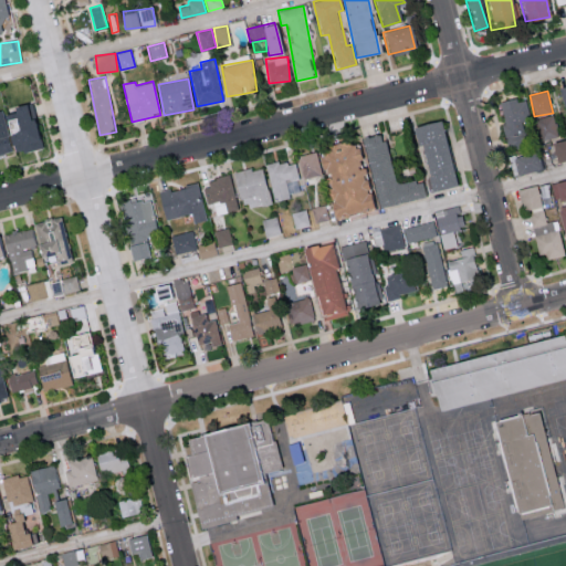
[(499,103),(510,147),(533,142),(523,97),(499,103)]
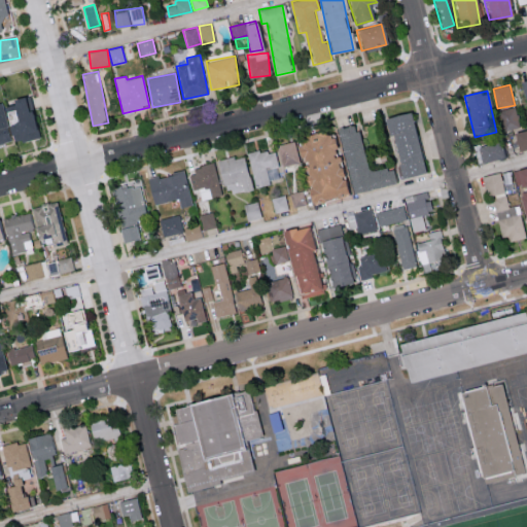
[(0,144),(35,138),(27,97),(11,100),(11,102),(0,103),(0,144)]
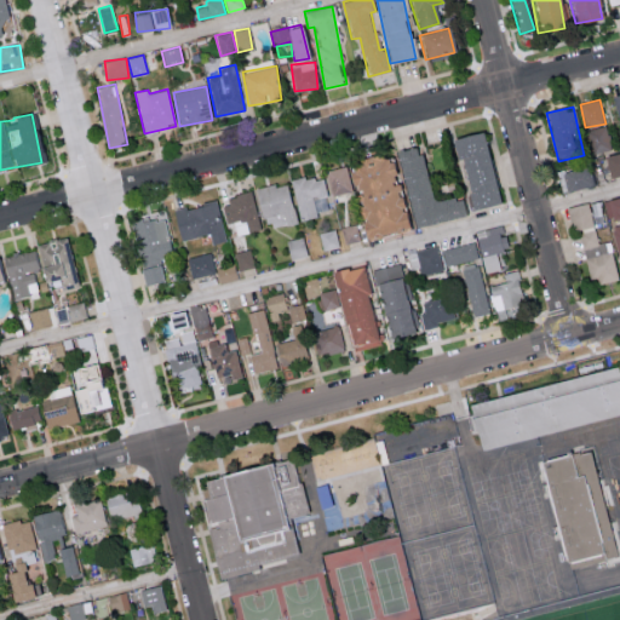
[(613,149),(606,125),(584,131),(591,155),(613,149)]
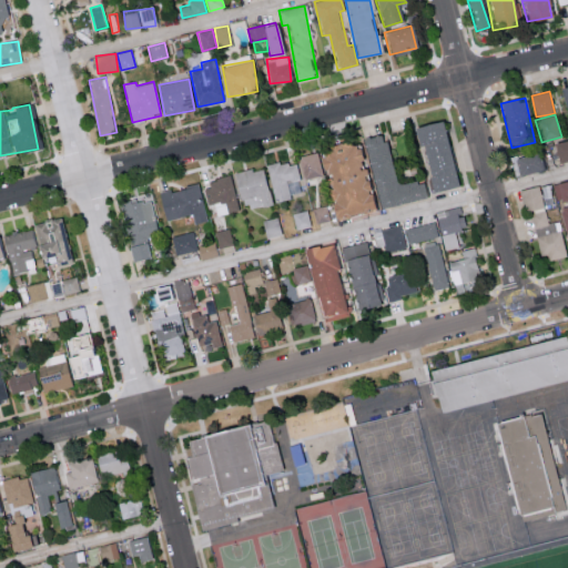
[(416,127),(430,192),(457,186),(443,121),(416,127)]
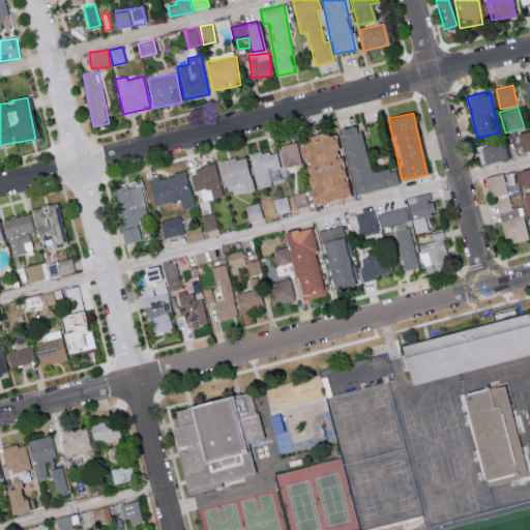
[(399,184),(394,168),(369,173),(358,125),(339,129),(354,195),(399,184)]
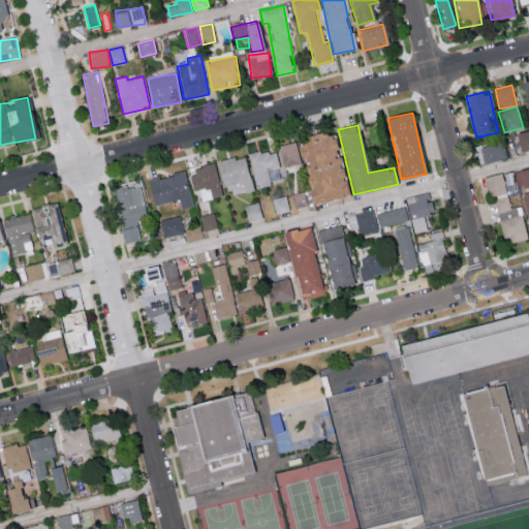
[(528,130),(515,133),(519,152),(528,150),(528,130)]
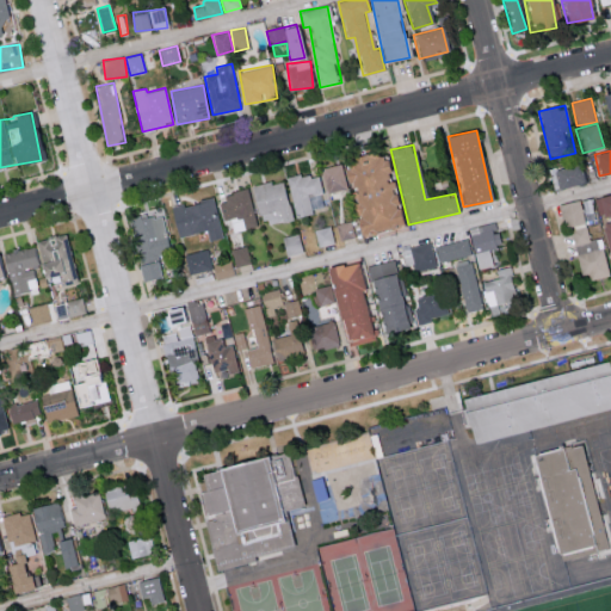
[(358,234),(406,227),(399,180),(390,181),(387,160),(380,161),(378,154),(347,158),(358,234)]
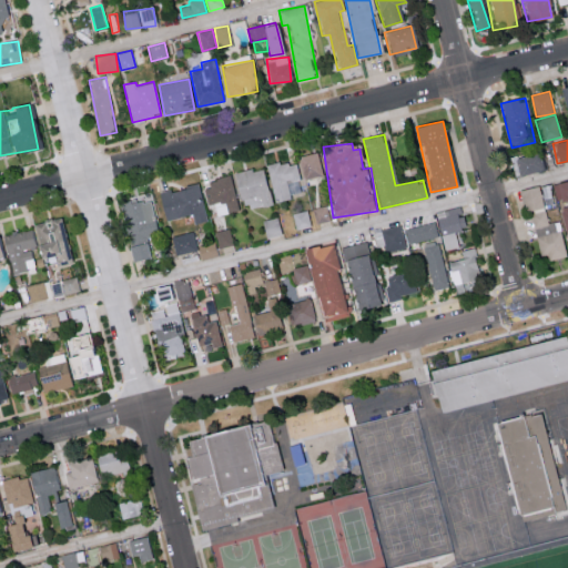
[(303,179),(322,174),(316,152),(297,156),(303,179)]
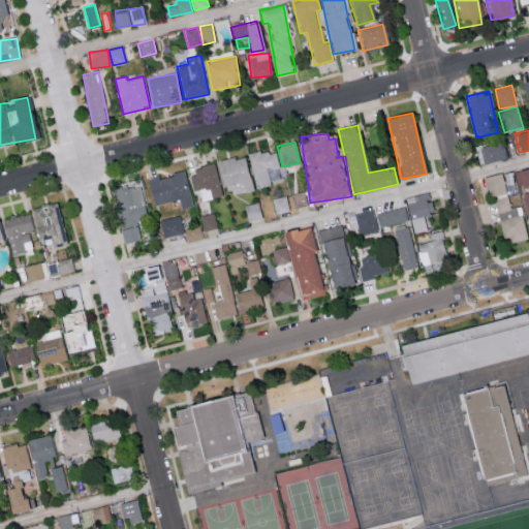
[(479,146),(481,163),(506,159),(504,142),(479,146)]
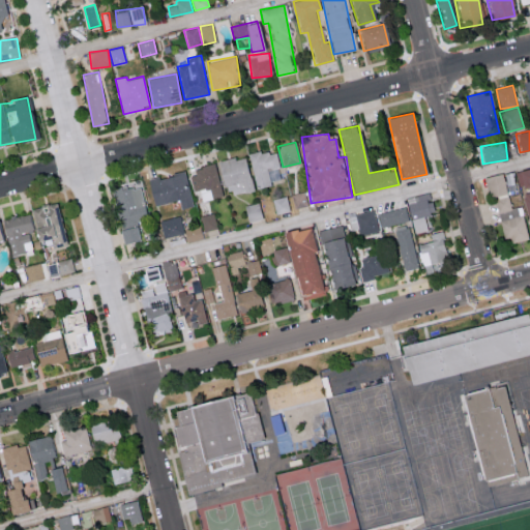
[(248,155),(256,188),(270,185),(267,171),(280,168),(275,149),(248,155)]
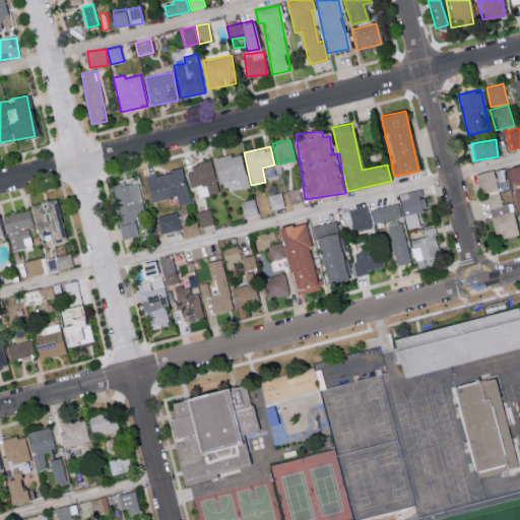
[(242,153),(214,157),(220,191),(247,187),(242,153)]
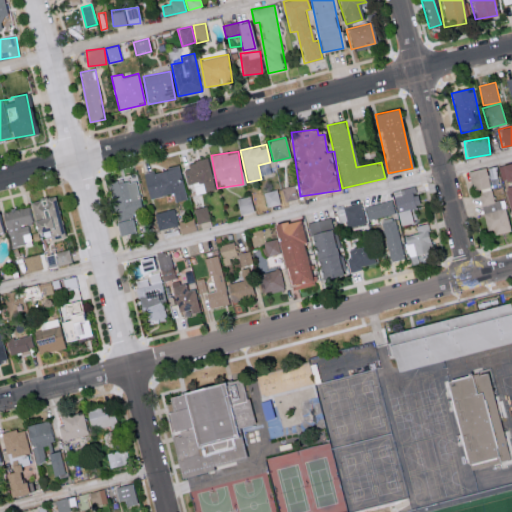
[(188,185),(193,183),(196,194),(215,189),(208,159),(183,165),(188,185)]
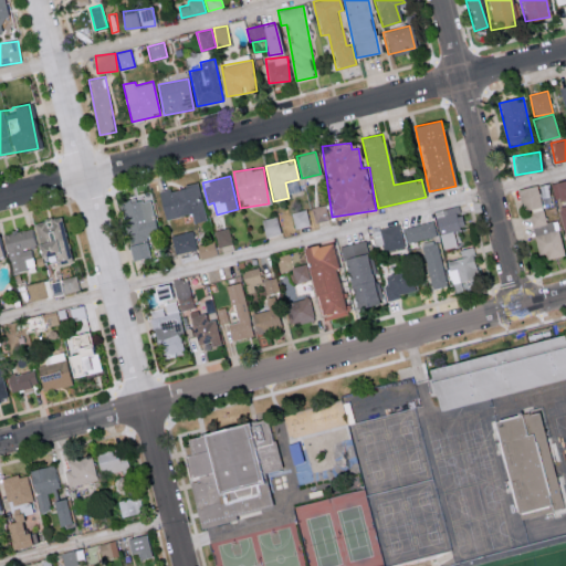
[(565,196),(565,179),(552,182),(554,199),(565,196)]
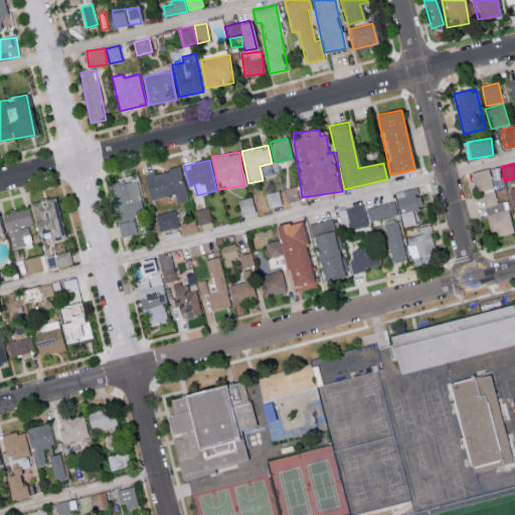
[(145,175),(151,199),(173,194),(176,203),(188,200),(180,167),(145,175)]
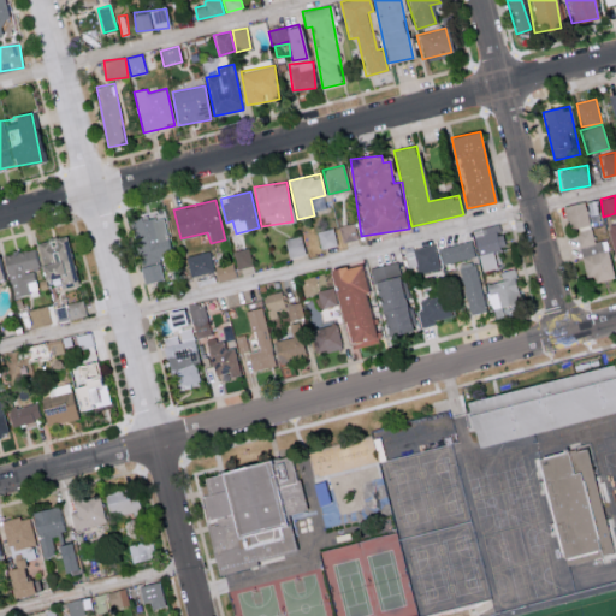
[(568,227),(590,225),(587,202),(566,205),(568,227)]
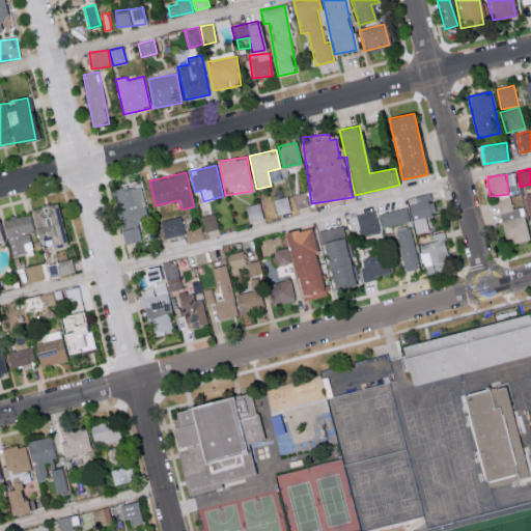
[(140,185),(111,192),(123,245),(142,240),(138,222),(148,220),(140,185)]
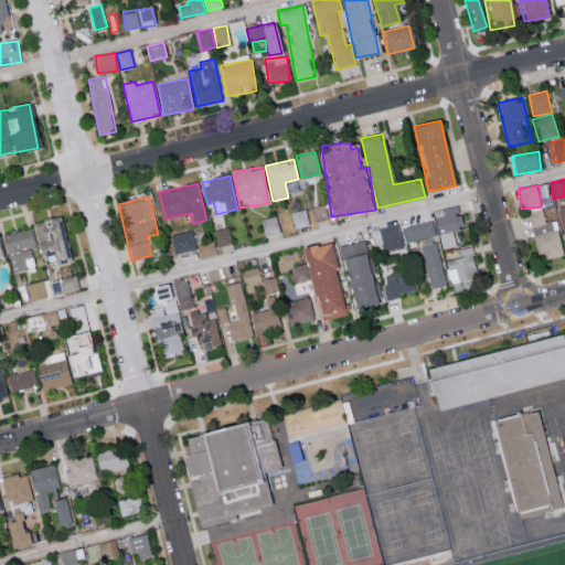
[(434,212),(440,248),(456,245),(452,230),(461,228),(459,215),(458,215),(457,208),(434,212)]
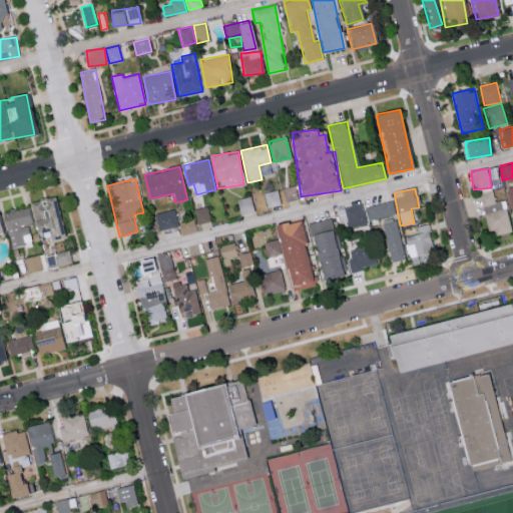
[(282,204),(278,189),(264,192),(268,207),(282,204)]
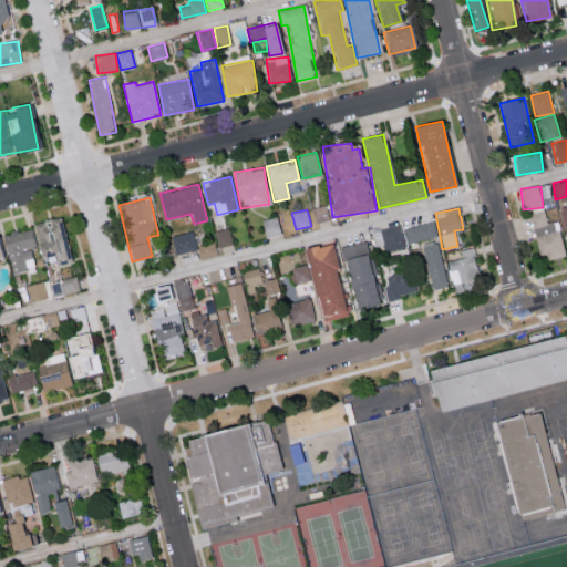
[(547,223),(544,210),(531,214),(540,259),(565,255),(558,220),(547,223)]
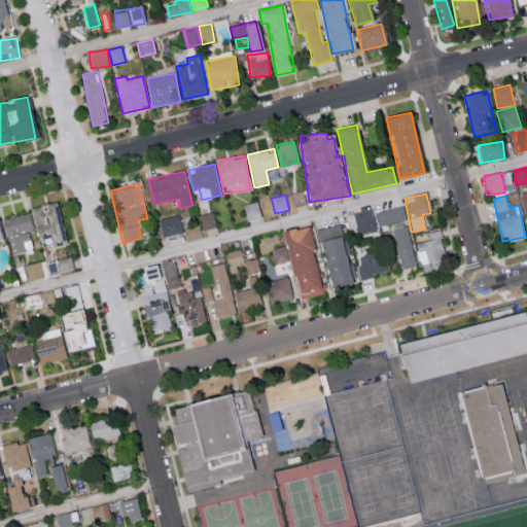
[(39,239),(51,237),(54,243),(66,240),(57,202),(31,208),(39,239)]
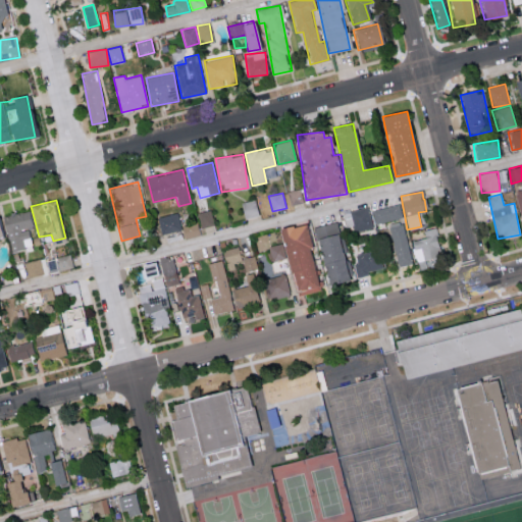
[(257,216),(254,200),(241,202),(244,218),(257,216)]
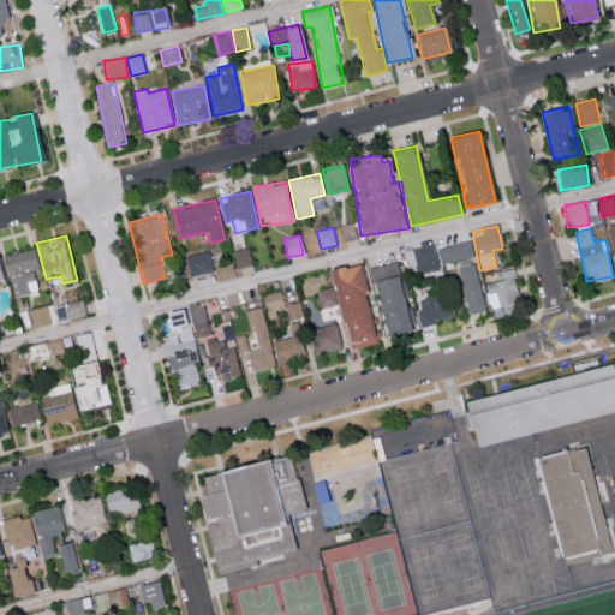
[(469,239),(439,249),(443,264),(475,256),(469,239)]
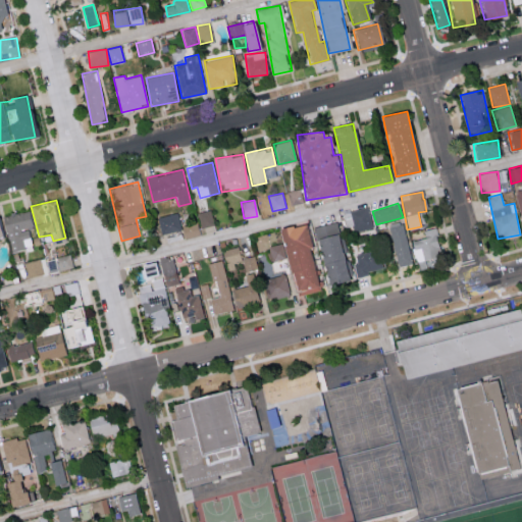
[(353,231),(372,228),(370,207),(351,209),(353,231)]
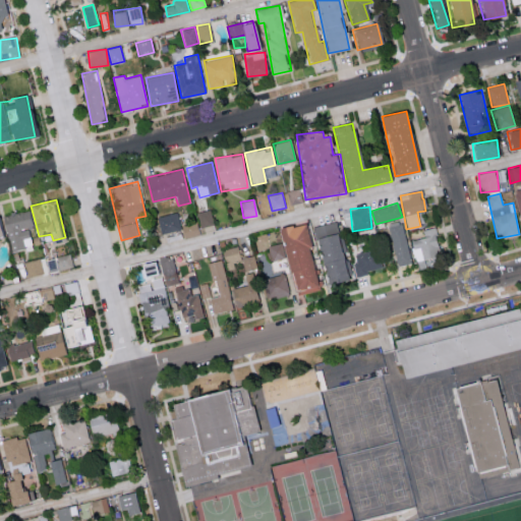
[(200,227),(213,224),(210,210),(197,213),(200,227)]
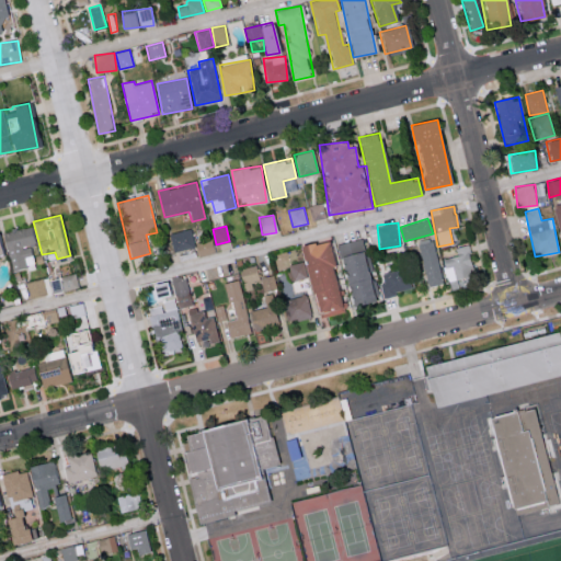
[(195,245),(191,228),(169,233),(173,252),(195,245)]
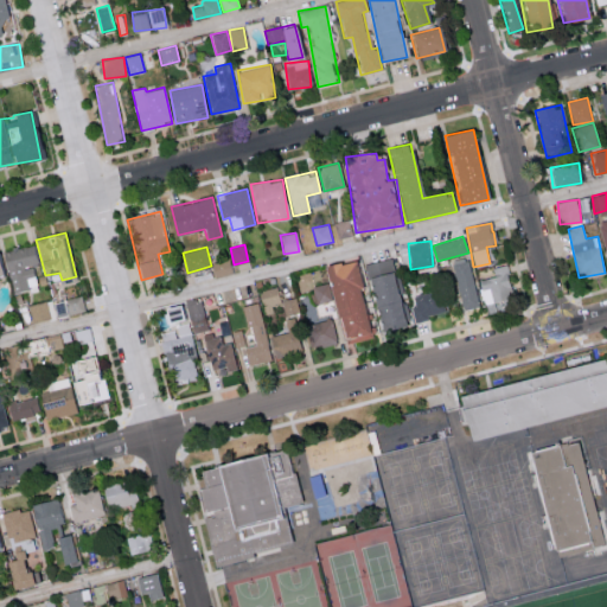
[(407,327),(390,259),(365,264),(382,333),(407,327)]
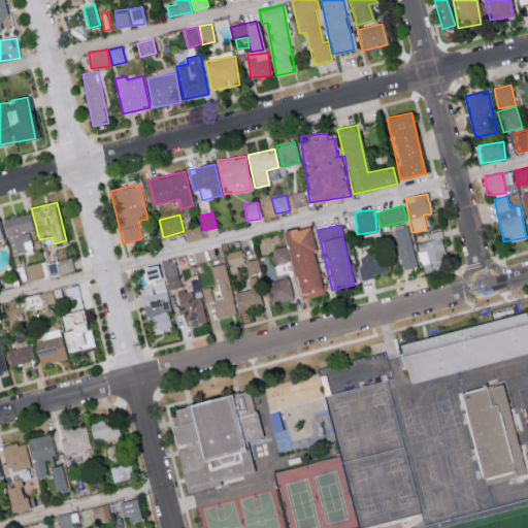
[(202,239),(202,226),(185,227),(185,239),(202,239)]
